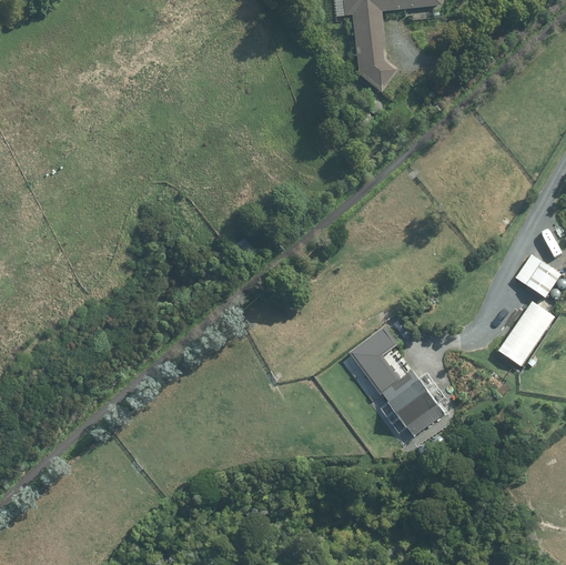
[(363,81),(378,94),(398,69),(386,59),(381,11),(403,9),(404,16),(411,16),(412,20),(435,18),(434,7),(442,6),(441,0),(341,0),(343,16),(351,16),(356,76),(363,81)]
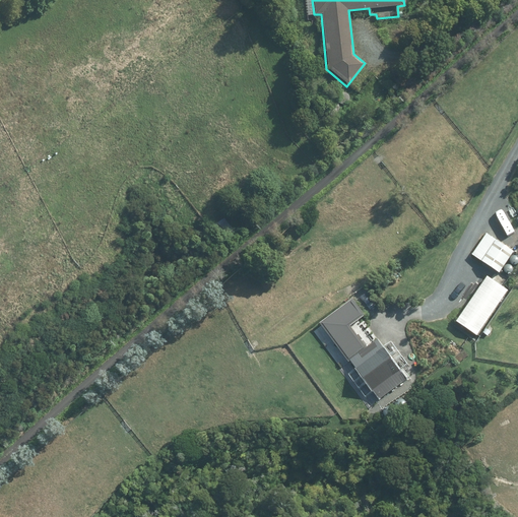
[(224,217),(211,227),(217,237),(232,228),(224,217)]
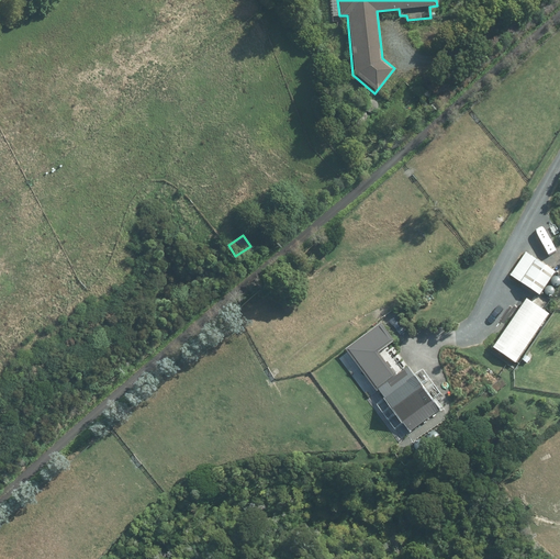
[(559,254),(547,245),(540,254),(559,267),(559,254)]
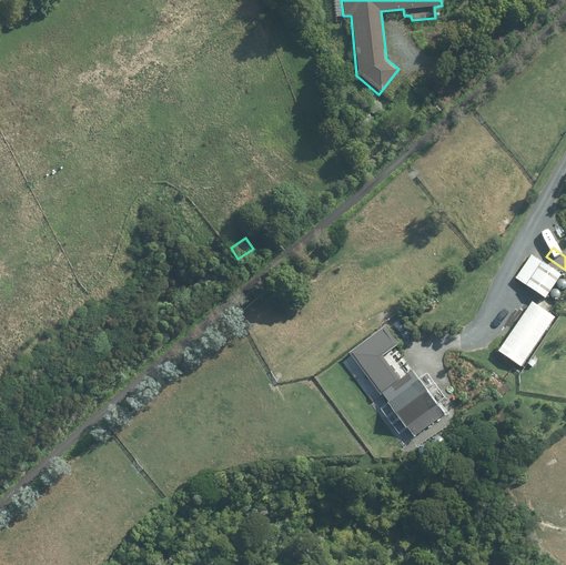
[(552,268),(532,253),(525,263),(515,278),(535,292),(544,299),(562,274),(552,268)]
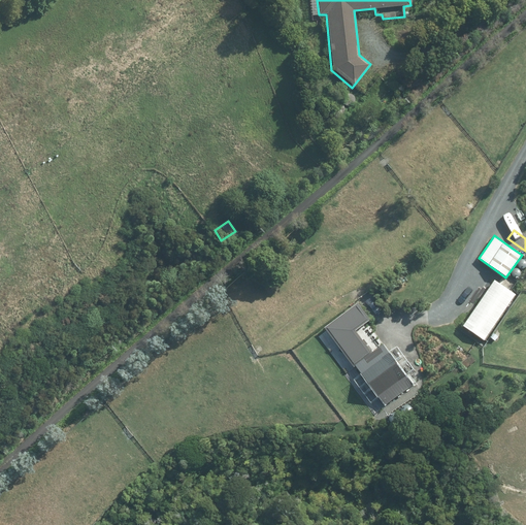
[(494,279),(462,326),(472,333),(485,340),(517,294),(505,286),(494,279)]
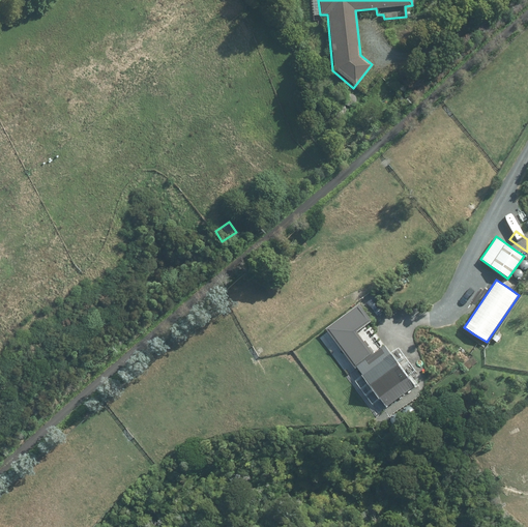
[(325,329),(354,367),(373,352),(357,332),(372,321),(358,303),(325,329)]
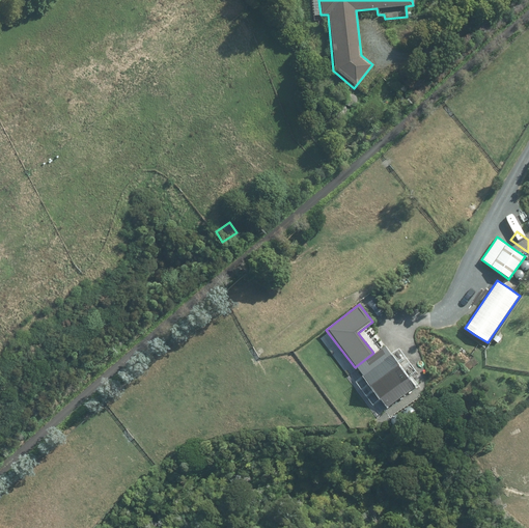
[(370,388),(387,410),(416,387),(399,366),(385,346),(356,368),(370,388)]
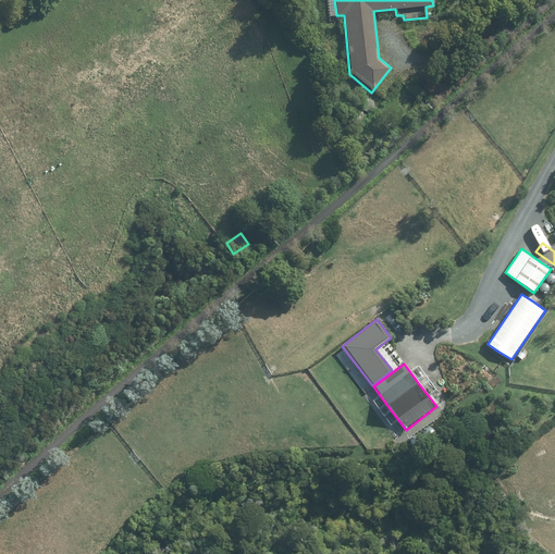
All buildings are outlined.
